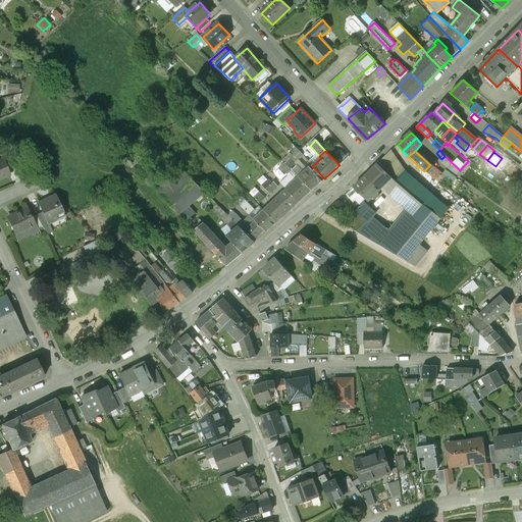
[(0,155),(2,160),(3,159),(6,167),(12,164),(7,153),(0,155)]
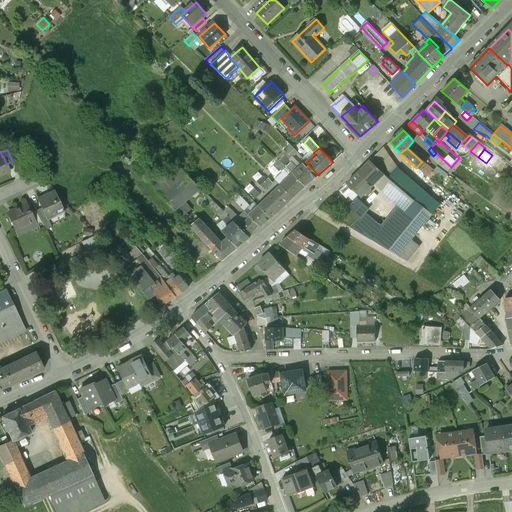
[(306,163),(315,155),(313,153),(311,151),(303,159),(306,163)]
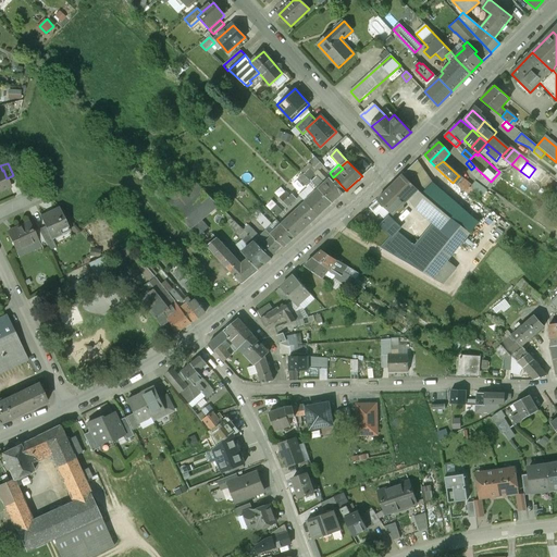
[(490,189),(502,174),(499,172),(491,182),(474,166),(471,170),(469,172),(490,189)]
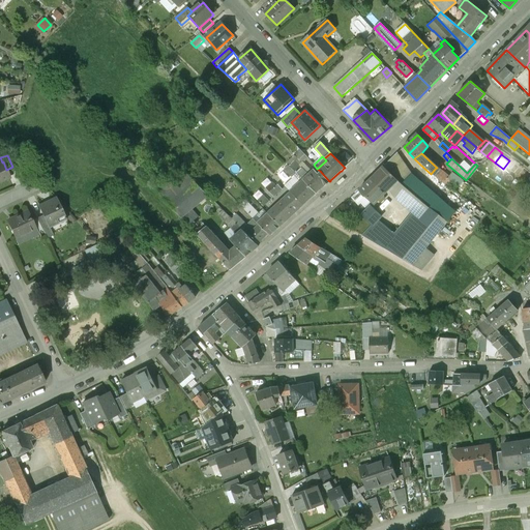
[(295,172),(301,167),(295,159),(292,162),(294,164),(290,168),(292,169),(295,172)]
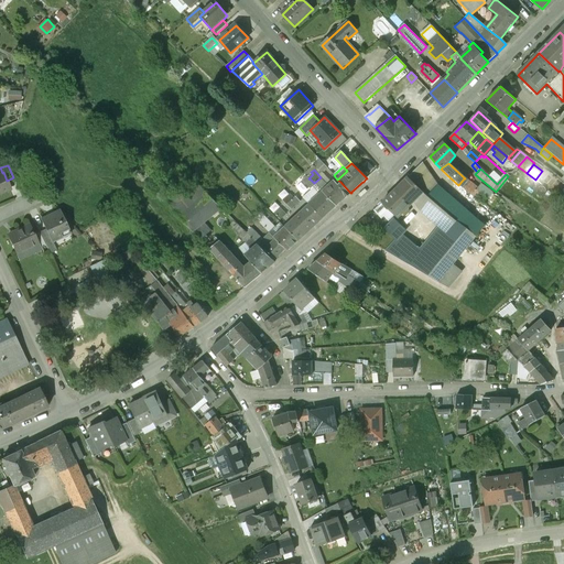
[(2,173),(0,173),(0,193),(10,188),(7,181),(3,172),(2,173)]
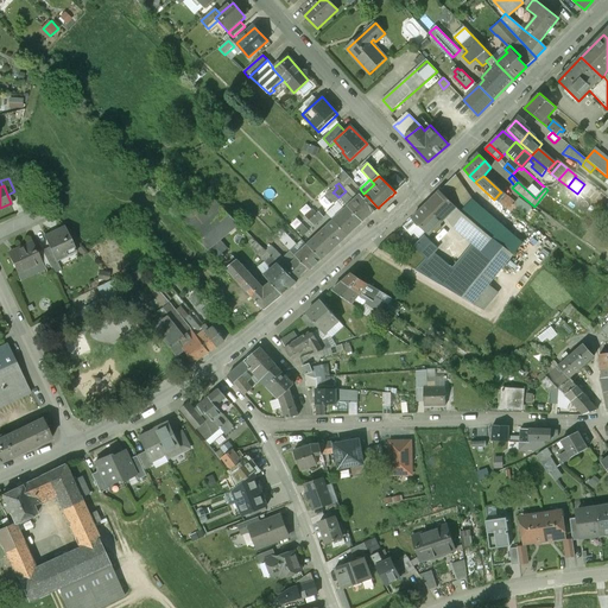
[(367,196),(365,200),(359,194),(352,201),(350,197),(346,191),(339,197),(341,200),(362,222),(378,208),(367,196)]
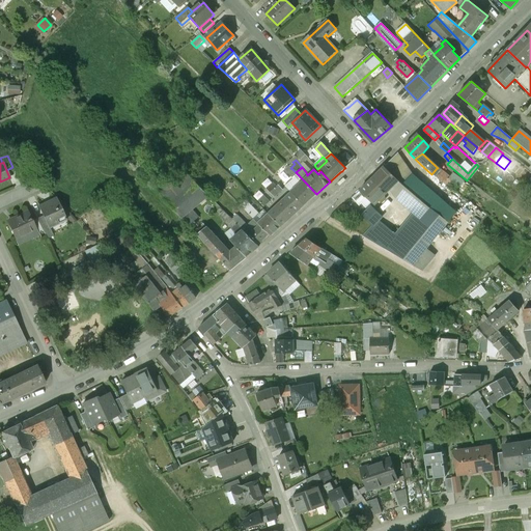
[(427,249),(435,240),(447,224),(417,199),(415,197),(407,190),(402,186),(384,167),(379,173),(390,185),(395,190),(394,193),(410,208),(400,219),(398,218),(397,220),(398,222),(395,226),(407,235),(401,243),(394,252),(415,264),(427,249)]
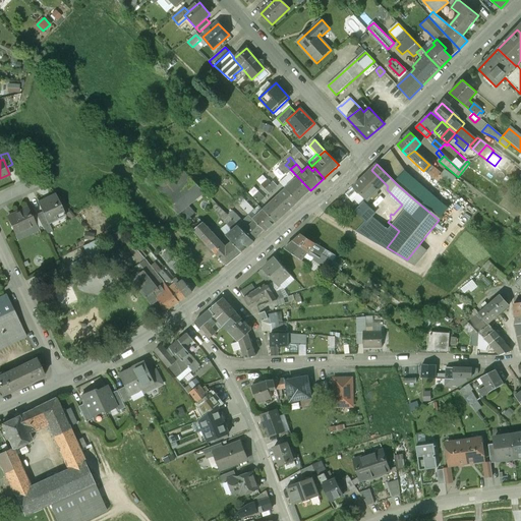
[(426,175),(432,168),(428,165),(423,171),(426,175)]
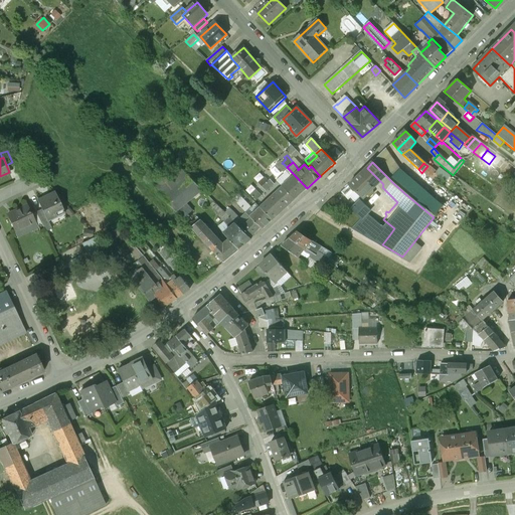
[(177,165),(151,185),(175,210),(201,188),(177,165)]
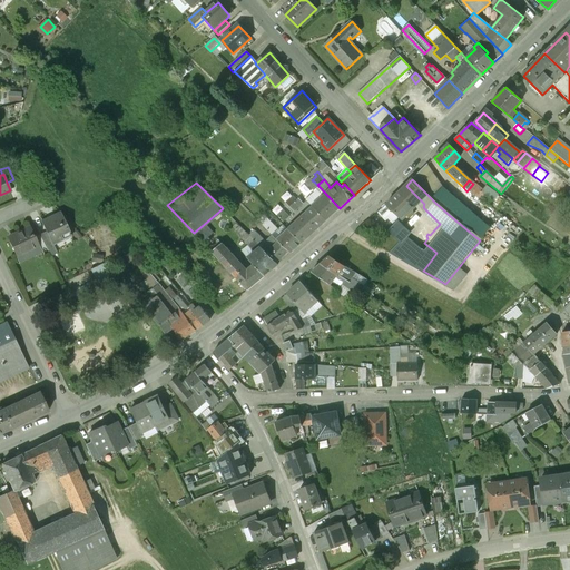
[(485,194),(473,184),(467,192),(481,202),(481,200),(484,203),(489,197),(498,203),(503,197),(490,187),(485,194)]
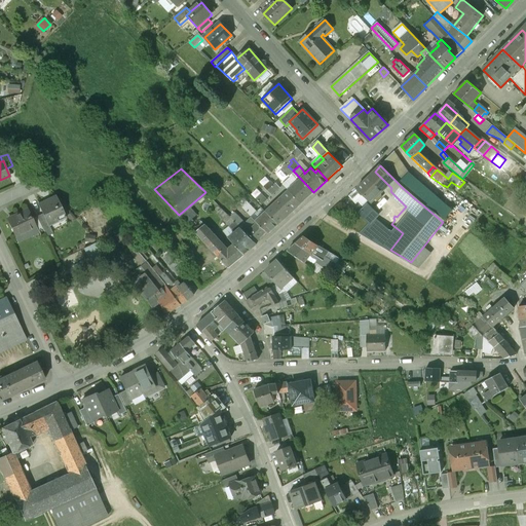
[(375,172),(358,188),(348,195),(355,203),(359,200),(364,207),(370,200),(372,202),(375,199),(377,201),(381,197),(378,195),(381,191),(382,189),(380,188),(386,183),(375,172)]
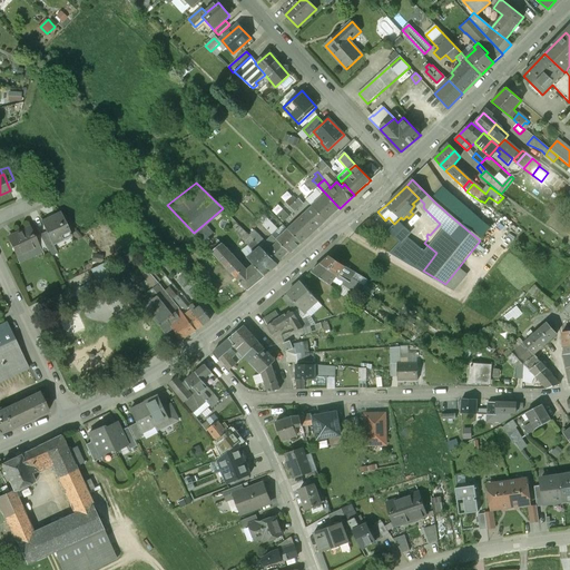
[(323,194),(313,204),(314,205),(312,207),(326,220),(340,208),(320,187),(318,189),(323,194)]
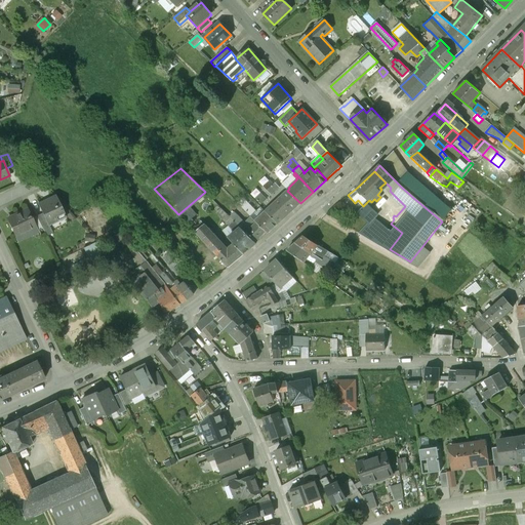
[(451,210),(408,173),(398,184),(402,188),(410,195),(412,197),(442,221),(451,210)]
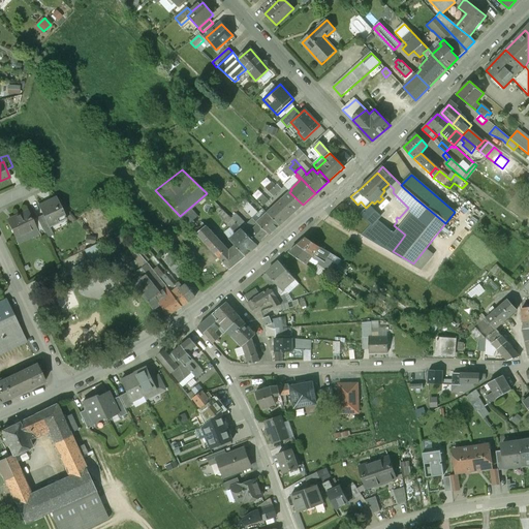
[(277,184),(269,191),(273,196),(280,189),(277,184)]
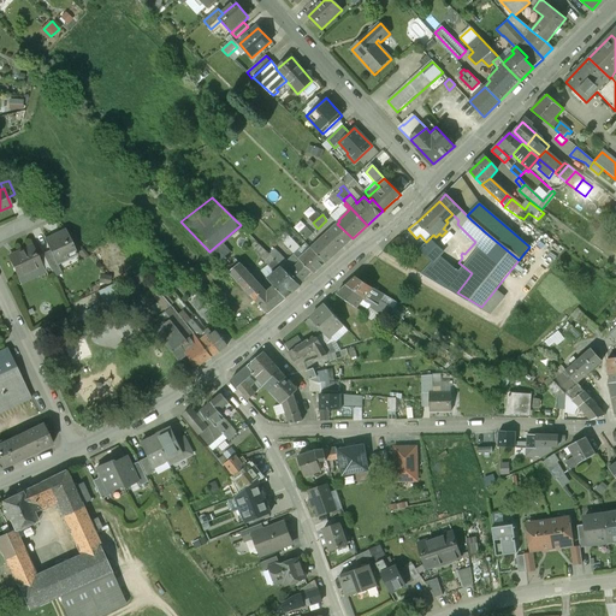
[(353,238),(337,224),(325,235),(339,249),(353,238)]
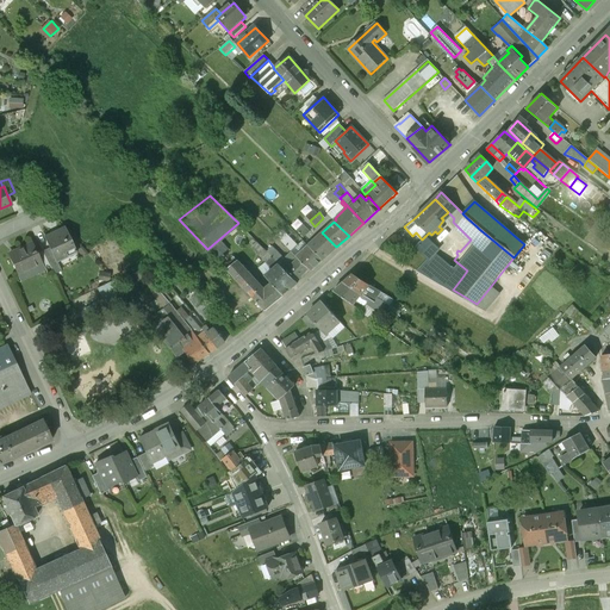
[(302,225),(297,230),(303,237),(309,232),(302,225)]
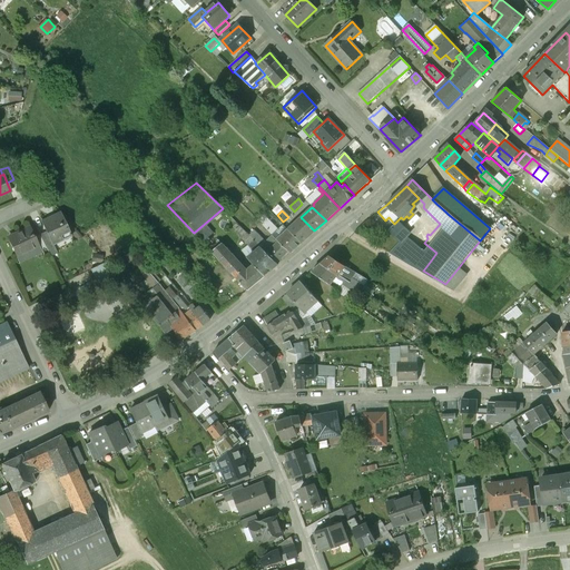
[(59,213),(40,220),(46,232),(51,243),(52,242),(69,234),(59,213)]
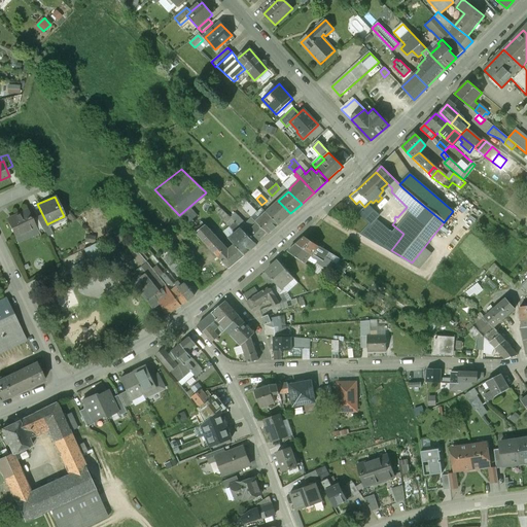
[(278,201),(266,212),(279,223),(290,213),(278,201)]
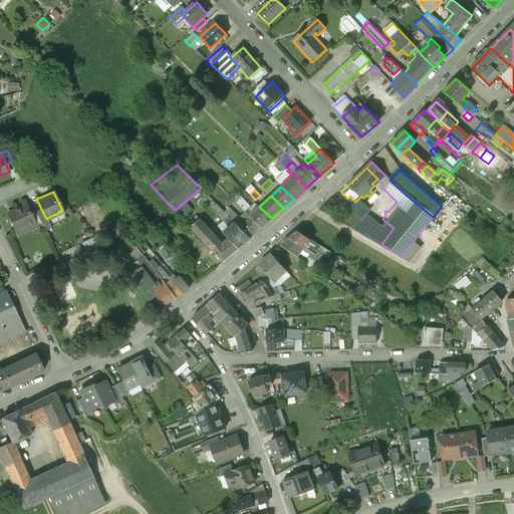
[(242,199),(237,204),(244,212),(249,207),(242,199)]
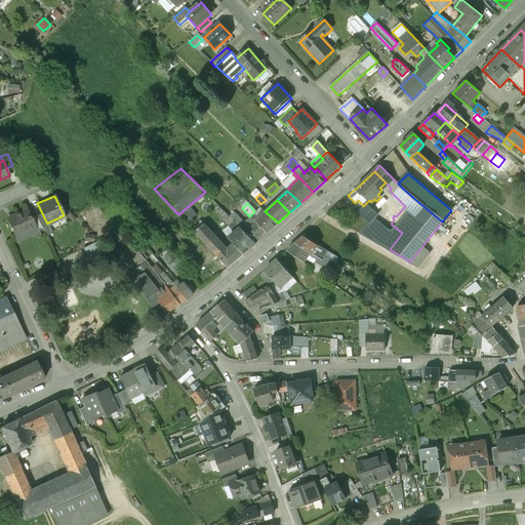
[(378,214),(367,205),(359,214),(368,223),(370,224),(373,219),(378,214)]
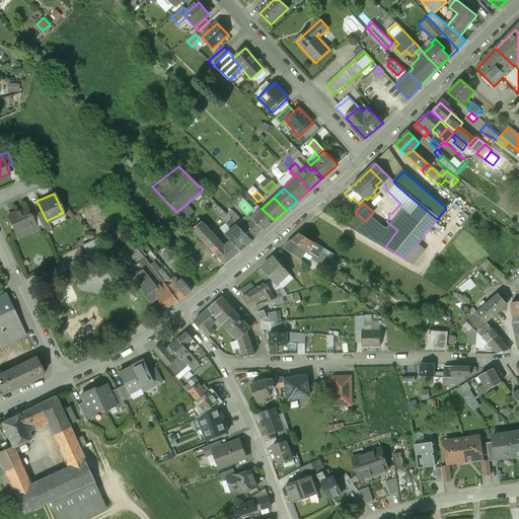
[(26,207),(7,215),(15,234),(34,225),(30,216),(26,207)]
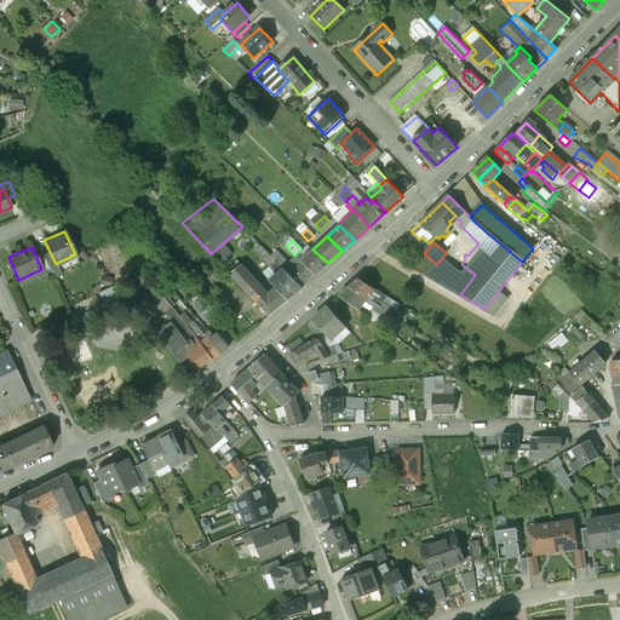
[(313,250),(300,260),(313,273),(315,274),(328,263),(313,250)]
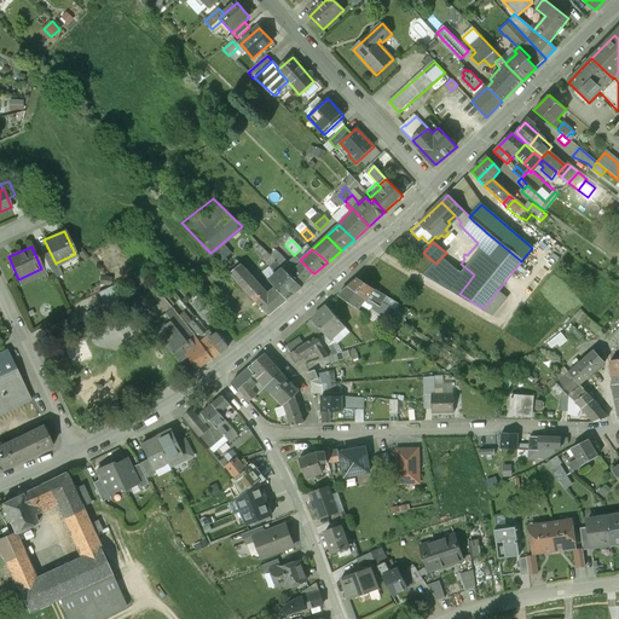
[(282,267),(283,265),(287,262),(275,250),(270,255),(282,267)]
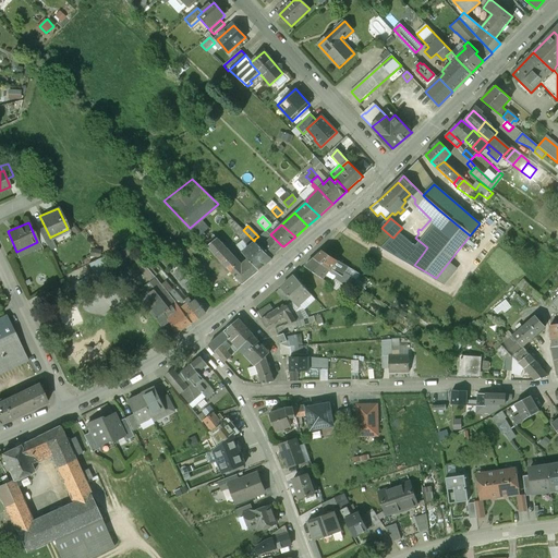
[(39,230),(45,243),(49,251),(56,247),(51,237),(50,238),(45,227),(39,230)]
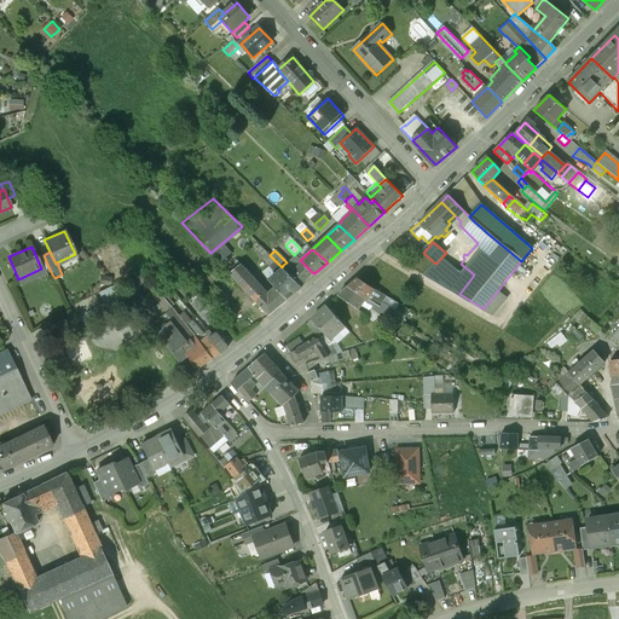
[(278,273),(283,268),(282,267),(270,255),(267,253),(262,258),(278,273)]
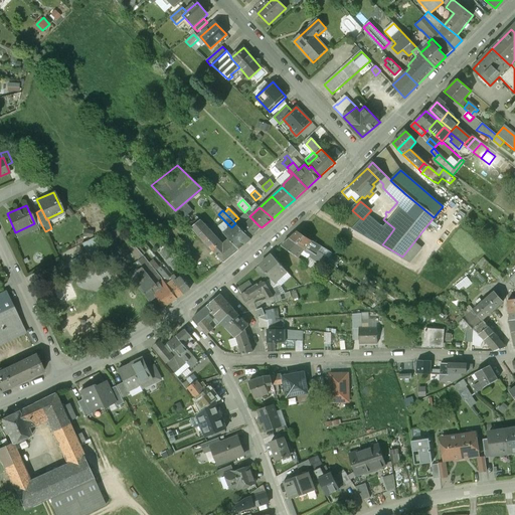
[(30,214),(34,223),(35,227),(41,224),(36,212),(30,214)]
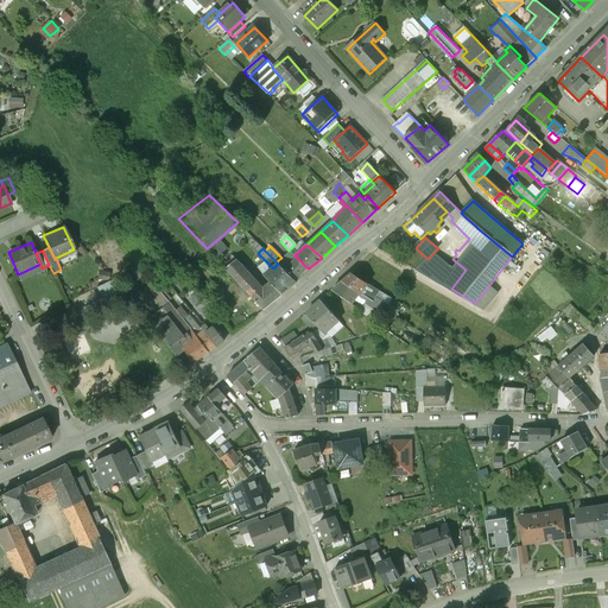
[(295,255),(291,252),(284,259),(282,257),(282,258),(278,260),(296,278),(306,267),(295,255)]
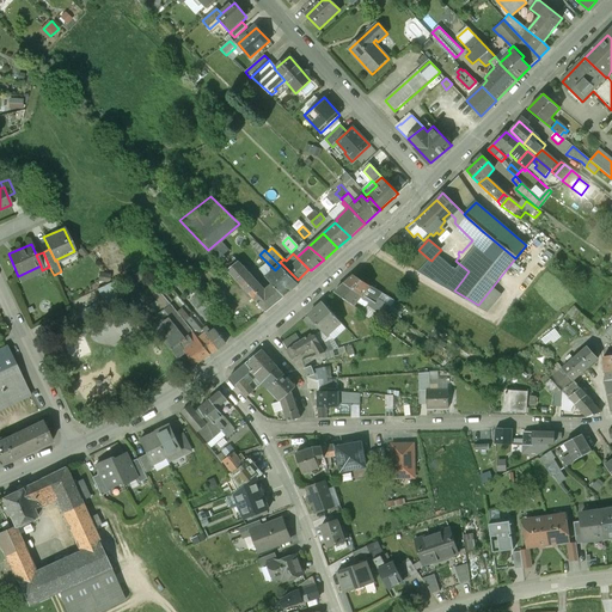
[(463,280),(435,256),(432,261),(429,259),(420,271),(454,291),(463,280)]
